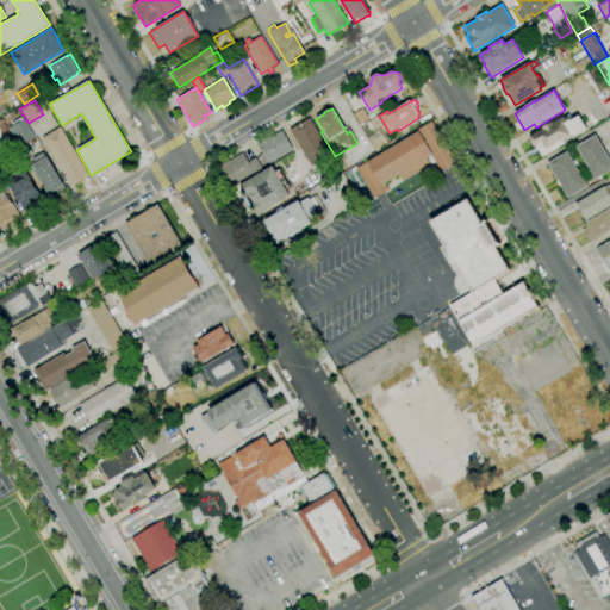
[(359,125),(353,113),(362,109),(368,120),(359,125)]
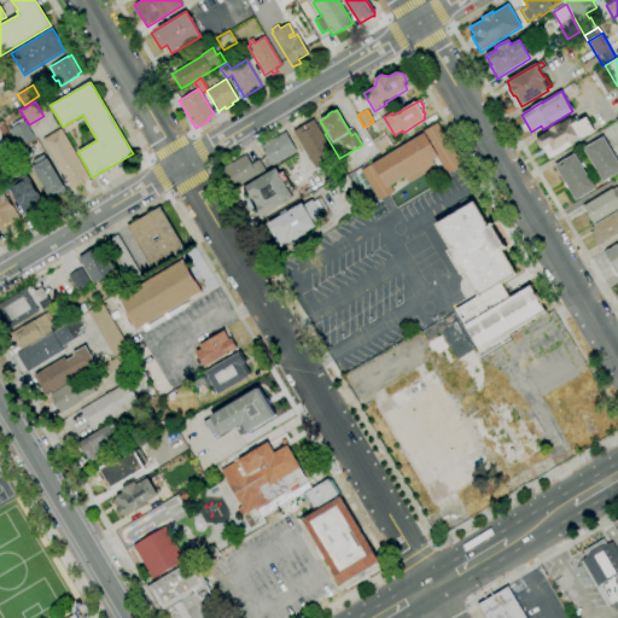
[(549,158),(543,149),(540,147),(536,141),(537,138),(549,130),(548,129),(559,123),(560,124),(570,118),(571,121),(575,118),(578,122),(586,117),(594,130),(581,138),(579,136),(571,143),(572,145),(549,158)]
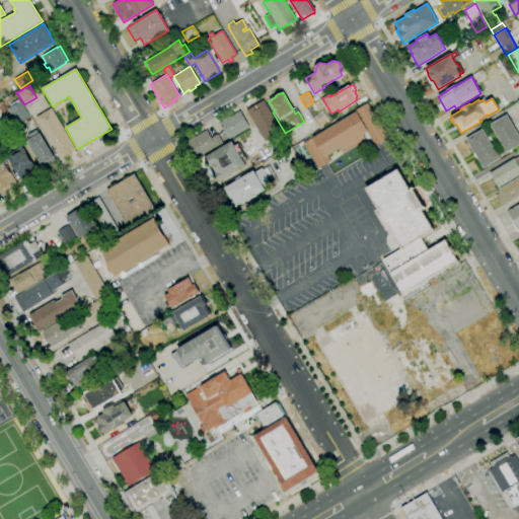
[(317,110),(313,103),(319,99),(323,106),(317,110)]
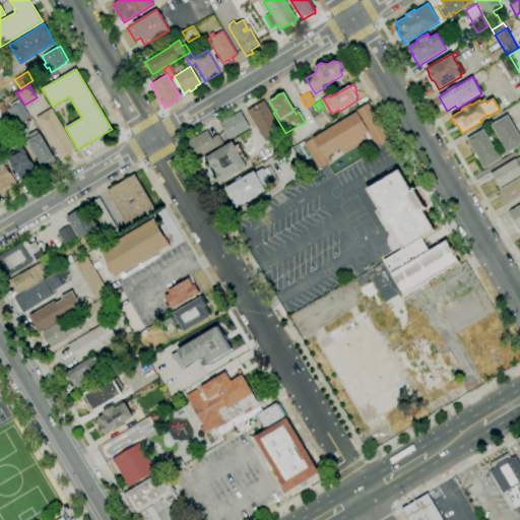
[(264,141),(246,111),(263,101),(281,131),(264,141)]
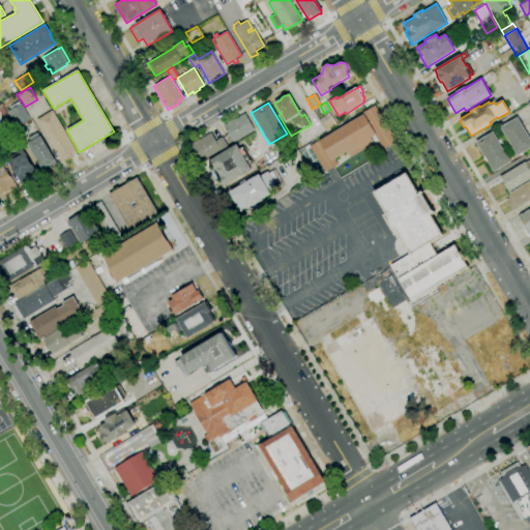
[(17,127),(7,112),(22,104),(31,119),(17,127)]
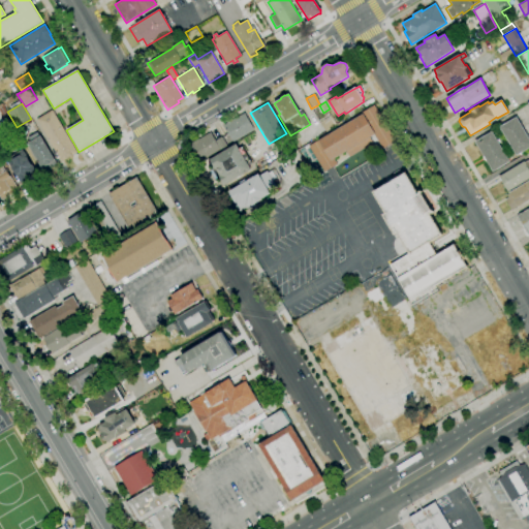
[(324,172),(309,146),(363,115),(362,113),(374,105),(377,112),(378,111),(384,120),(383,121),(396,142),(382,149),(374,134),(370,137),(373,143),(351,156),(348,151),(334,158),(337,164),(333,166),(324,172)]
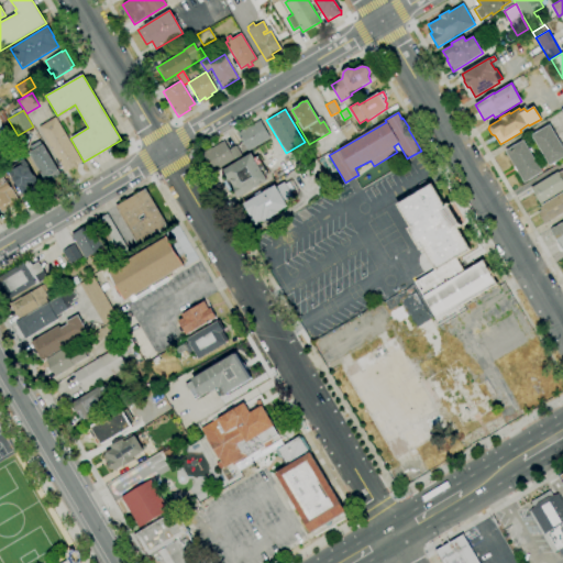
[(65,173),(39,128),(56,117),(83,162),(76,166),(77,166),(70,169),(65,173)]
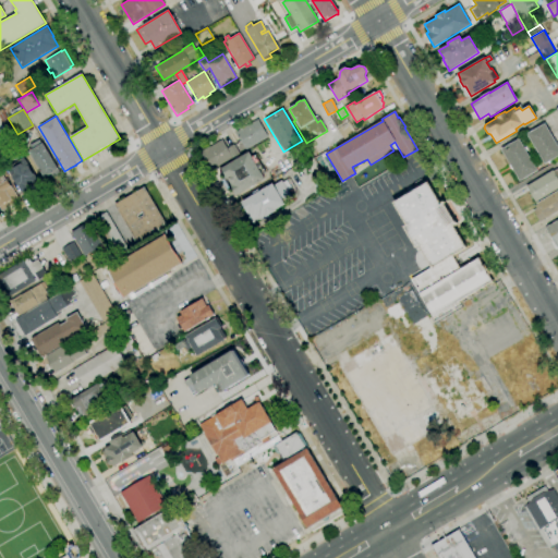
[(245,150),(234,133),(239,131),(239,129),(243,125),(244,128),(256,119),(267,136),(245,150)]
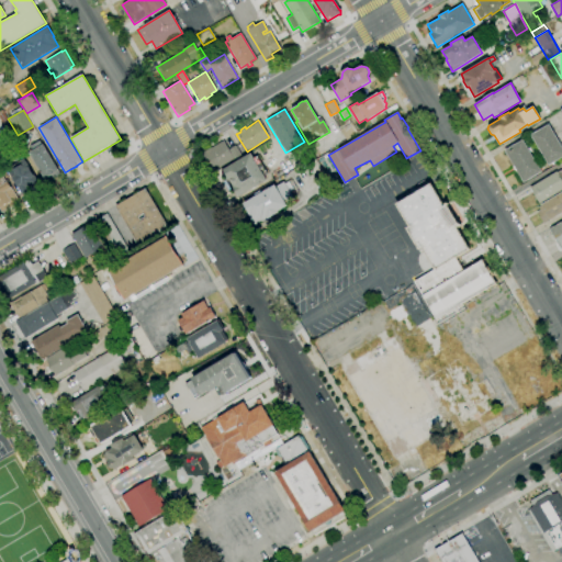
[(346,141),(339,131),(350,124),(357,134),(346,141)]
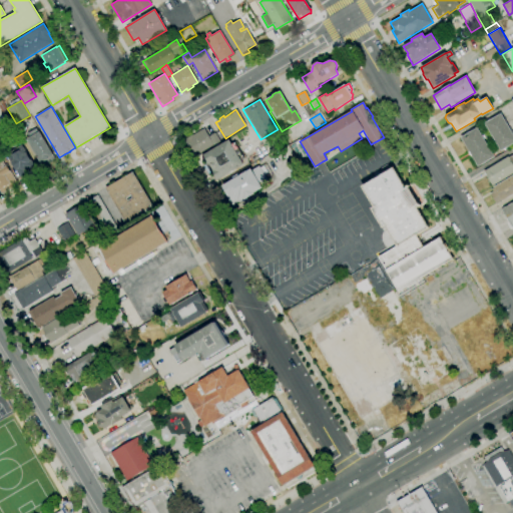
[(512,143),(501,151),(484,123),(500,113),(512,134),(512,143)]
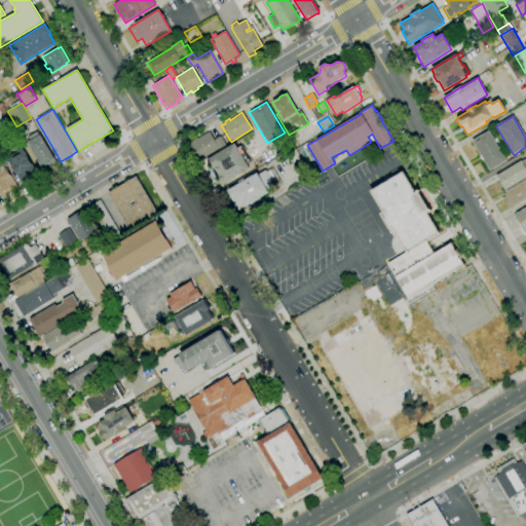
[(490,171),(472,141),(489,130),(506,160),(490,171)]
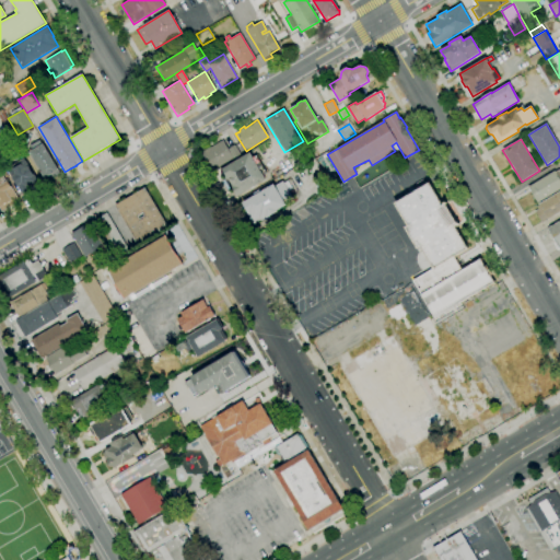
[(49,181),(47,176),(44,178),(30,152),(33,150),(30,146),(39,140),(42,144),(43,144),(60,174),(49,181)]
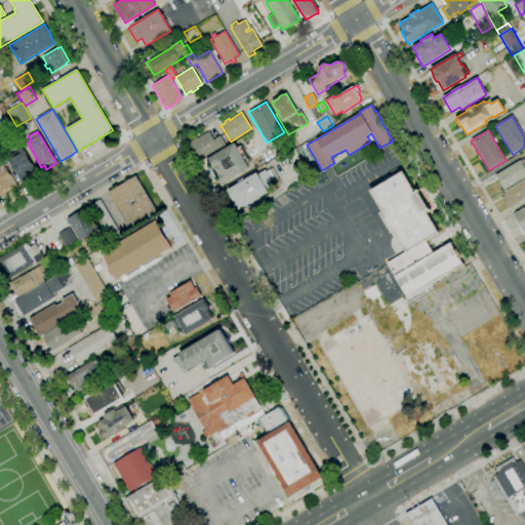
[(198,161),(189,144),(208,132),(213,139),(219,135),(225,145),(198,161)]
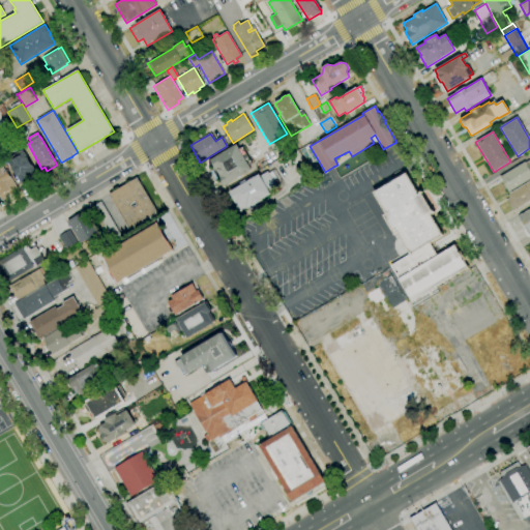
[(224,186),(218,177),(219,176),(216,170),(215,171),(209,160),(236,144),(239,149),(242,148),(252,164),(248,166),(252,170),(224,186)]
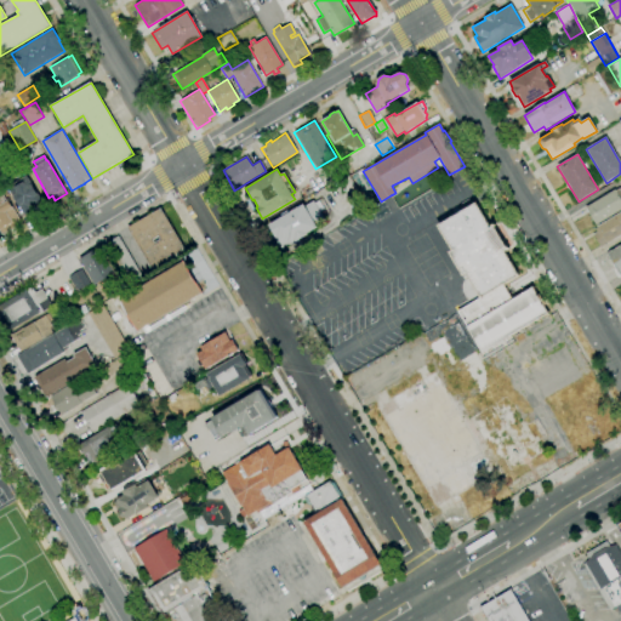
[(24,215),(10,191),(29,178),(43,203),(33,209),(34,210),(24,215)]
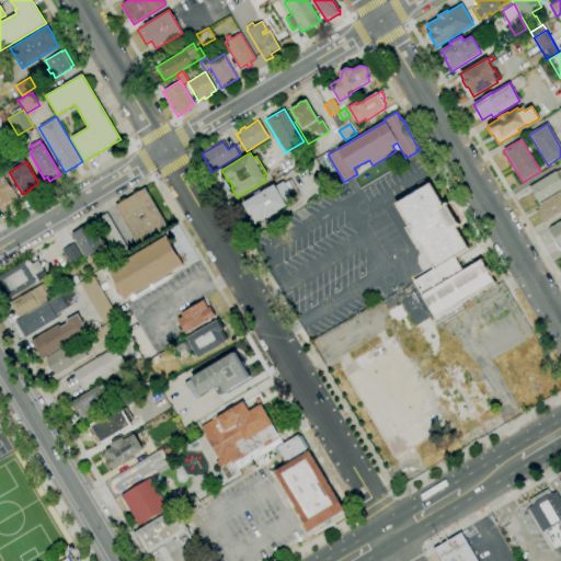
[(560,190),(538,203),(529,187),(556,171),(556,172),(560,170),(560,171),(560,190)]
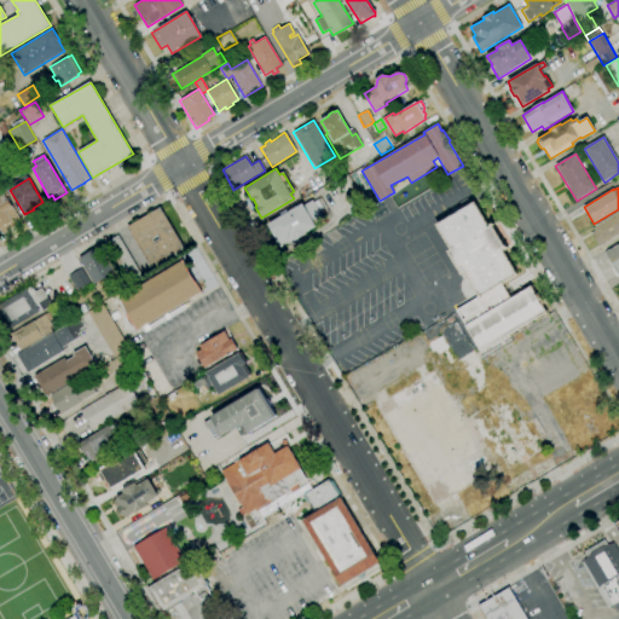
[(1,235),(0,231),(0,195),(5,202),(7,201),(11,207),(12,206),(22,223),(1,235)]
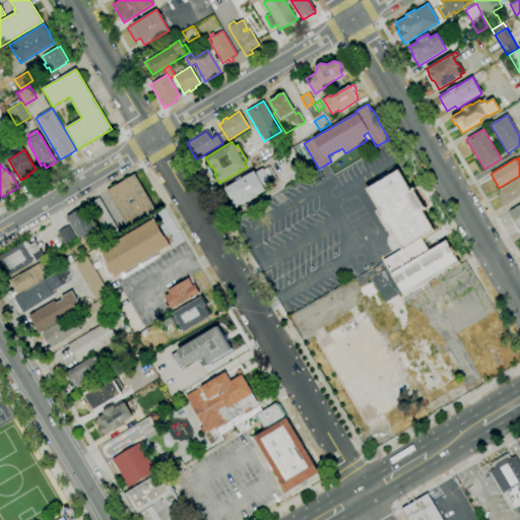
[(235,206),(224,188),(254,171),(255,173),(263,169),(271,184),(264,188),(266,191),(257,196),(258,197),(248,202),(248,201),(244,204),(242,202),(235,206)]
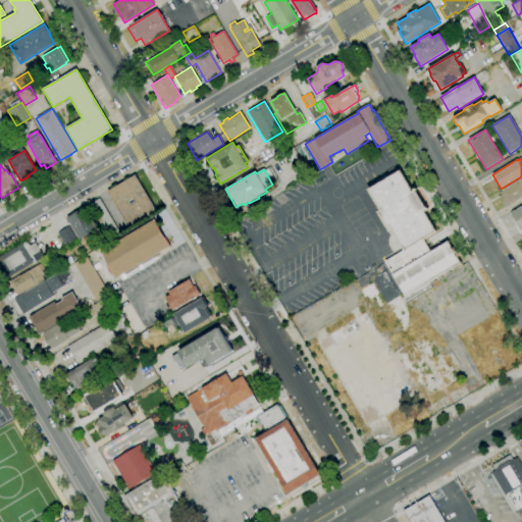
[(404,250),(392,229),(388,231),(378,212),(381,210),(368,189),(400,170),(412,192),(415,191),(426,209),(423,211),(436,232),(423,241),(405,251),(404,250)]
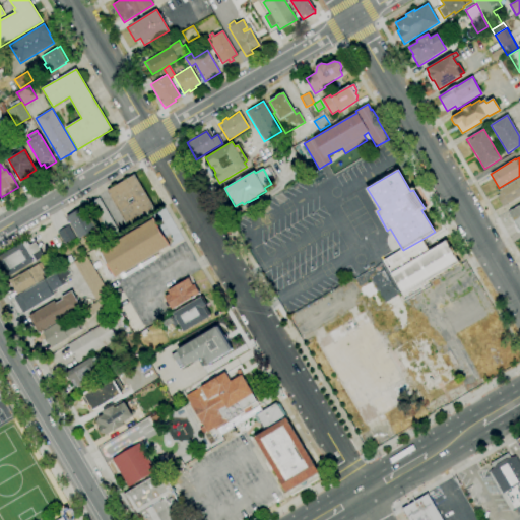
[(128,226),(107,191),(134,175),(155,210),(128,226)]
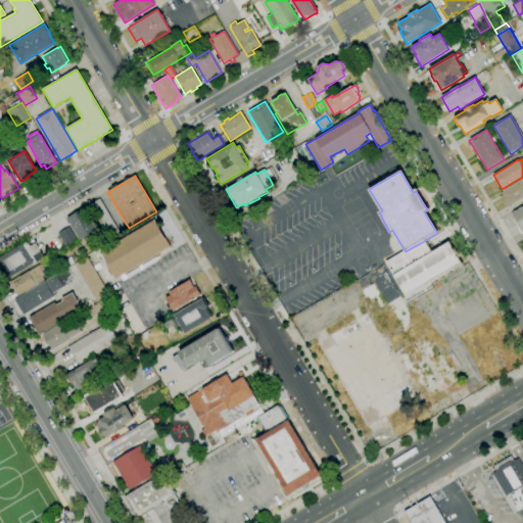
[(522,197),(506,208),(498,197),(503,195),(501,193),(504,191),(503,191),(522,178),(522,197)]
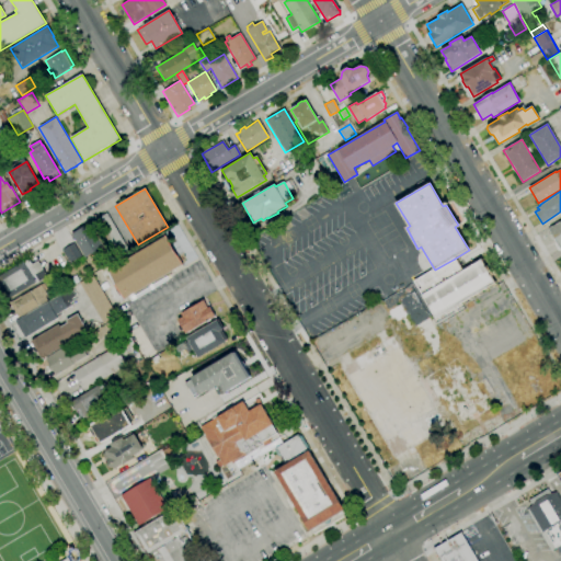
[(117,259),(94,220),(106,213),(129,252),(117,259)]
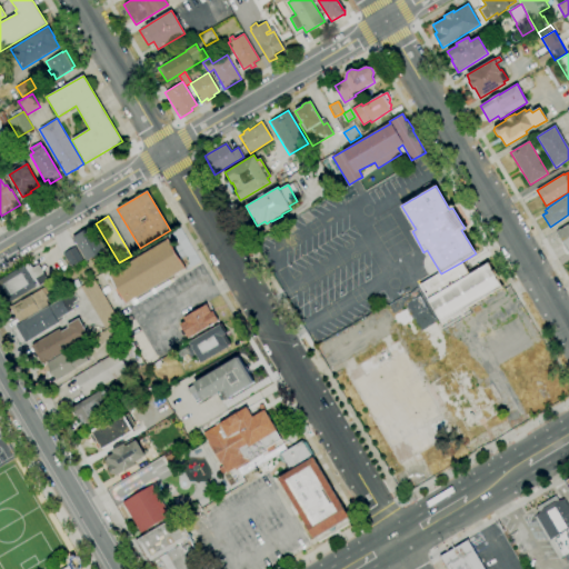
[(568,251),(557,231),(568,223),(568,251)]
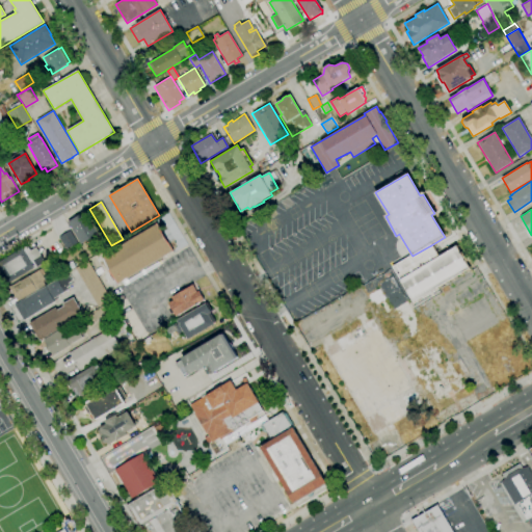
[(81,244),(68,222),(85,211),(100,236),(88,242),(87,240),(81,244)]
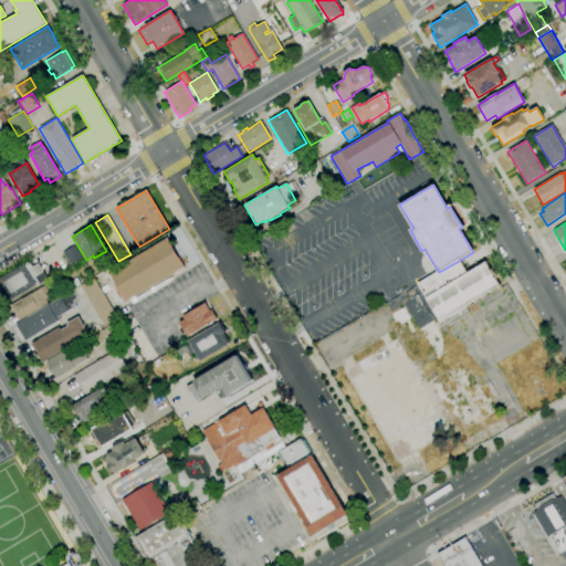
[(125,302),(107,274),(167,239),(184,266),(125,302)]
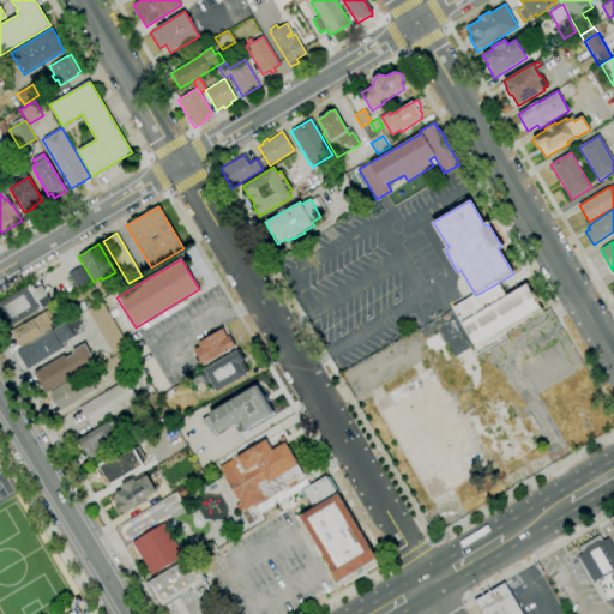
[(76,287),(68,274),(80,266),(89,280),(76,287)]
